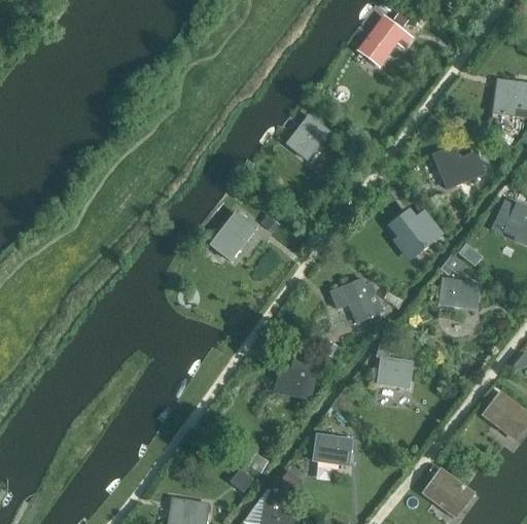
[(397,11),(393,18),(401,25),(407,19),(397,11)]
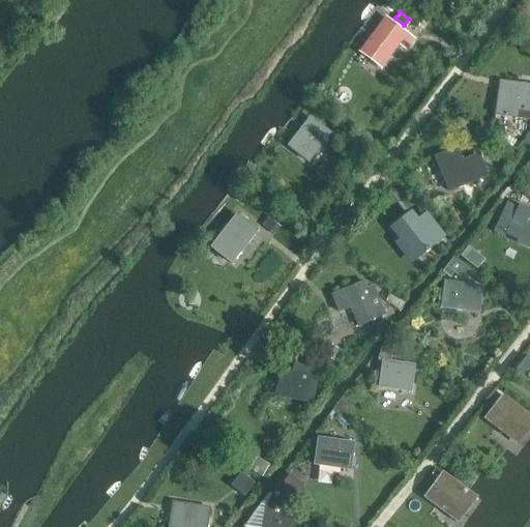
[(371,57),(380,64),(398,40),(405,47),(412,36),(405,31),(406,30),(386,16),(369,39),(378,47),(371,57)]
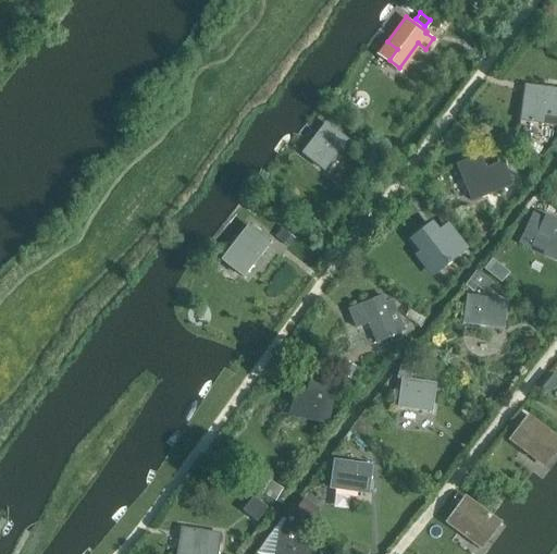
[(443,17),(438,23),(444,26),(448,22),(443,17)]
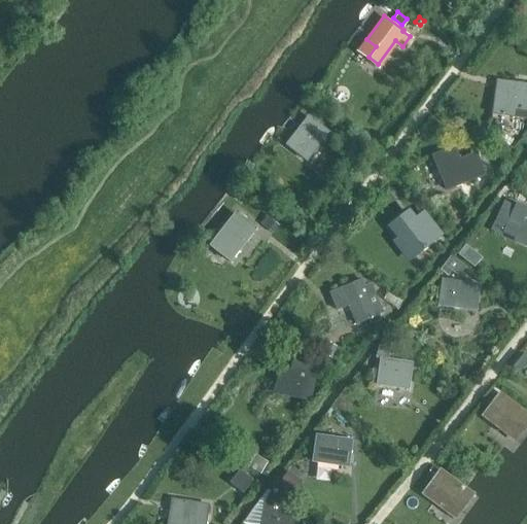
[(495,83),(491,111),(526,116),(526,81),(523,81),(522,88),(495,83)]
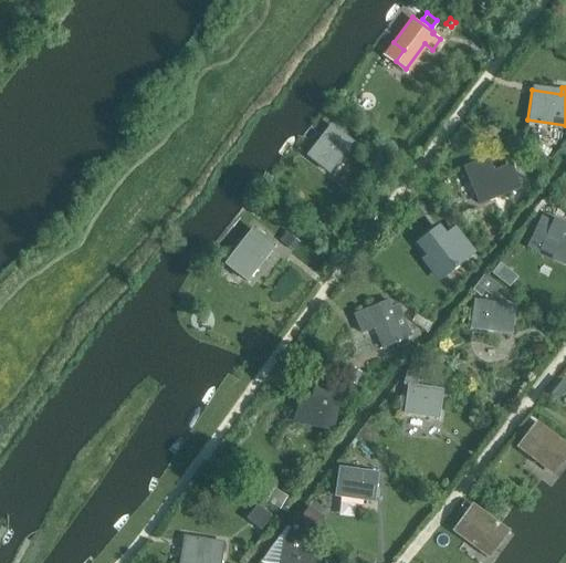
[(338,162),(353,142),(331,125),(307,155),(322,166),(333,157),(338,162)]
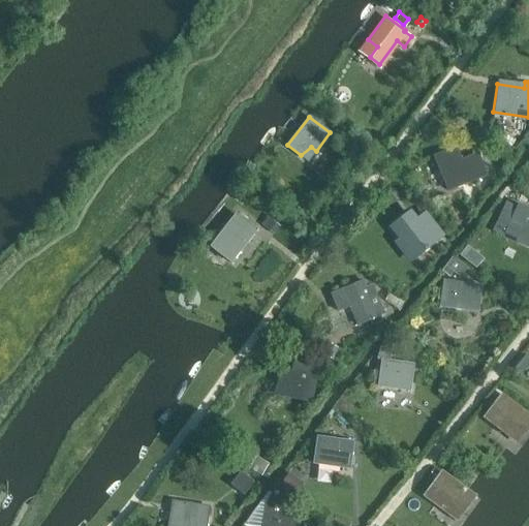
[(501,123),(489,127),(492,137),(504,134),(501,123)]
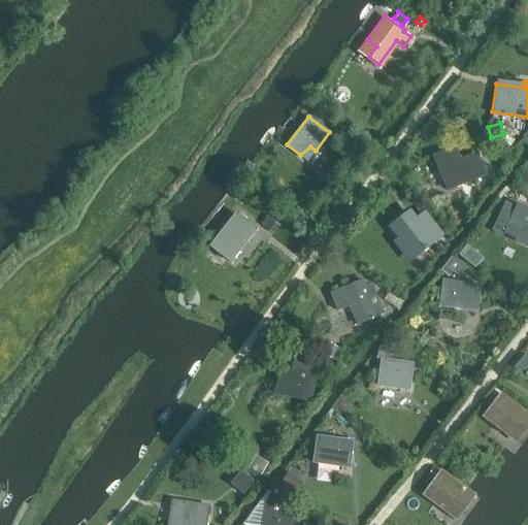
[(476,129),(470,138),(480,144),(486,135),(476,129)]
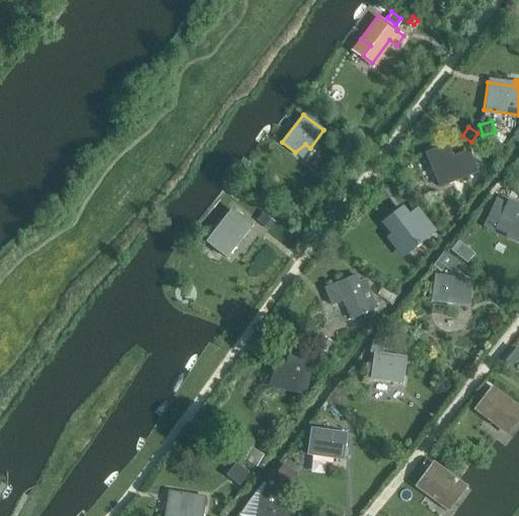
[(447,140),(424,149),(438,185),(477,168),(472,154),(463,158),(459,150),(452,153),(447,140)]
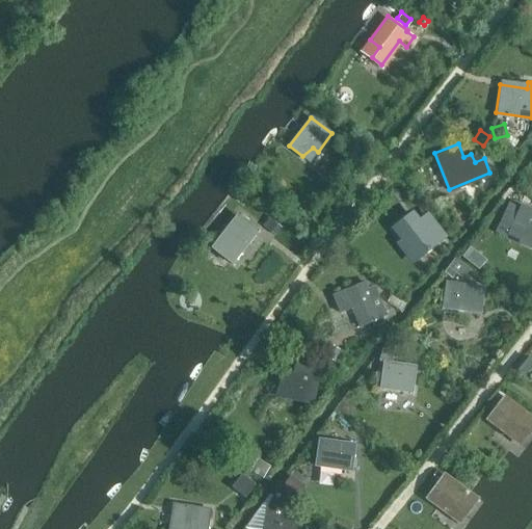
[(531,201),(523,196),(521,202),(510,226),(502,221),(494,241),(519,252),(531,219),(531,201)]
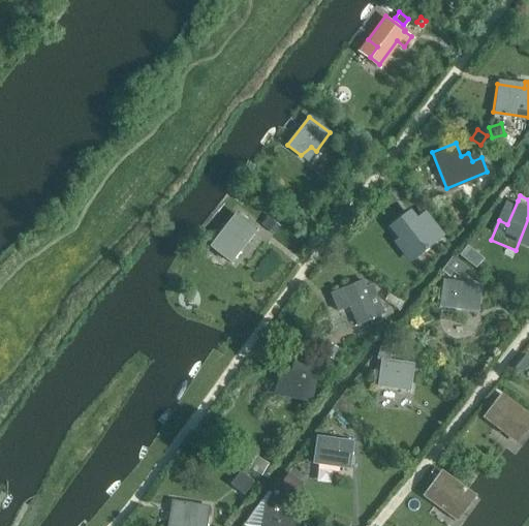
[(235,212),(209,243),(230,260),(255,228),(235,212)]
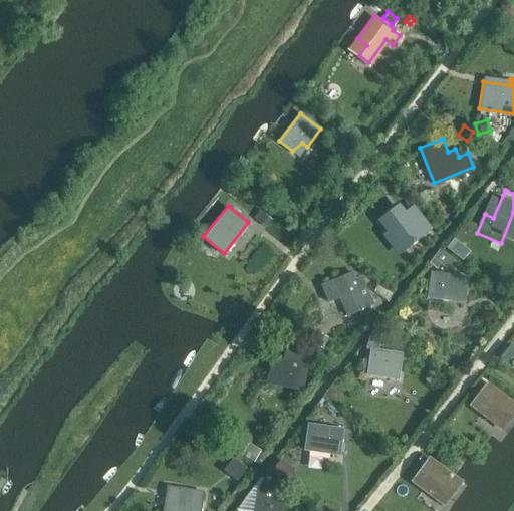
[(406,246),(428,237),(420,217),(411,221),(405,206),(387,214),(393,229),(398,227),(406,246)]
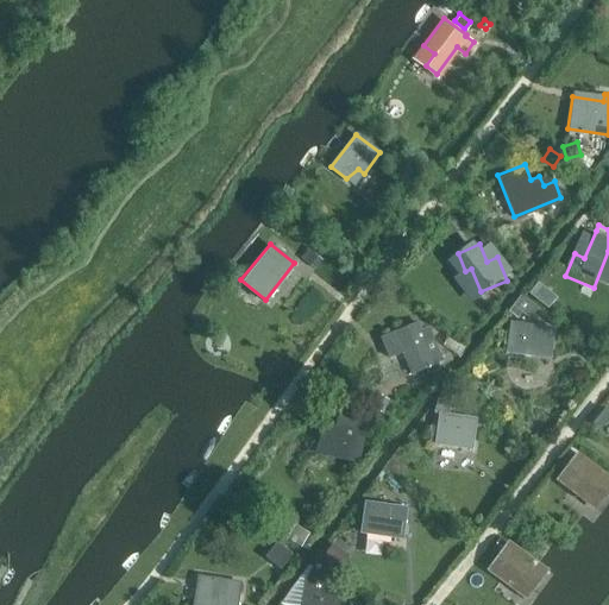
[(307,247),(301,256),(315,266),(321,258),(307,247)]
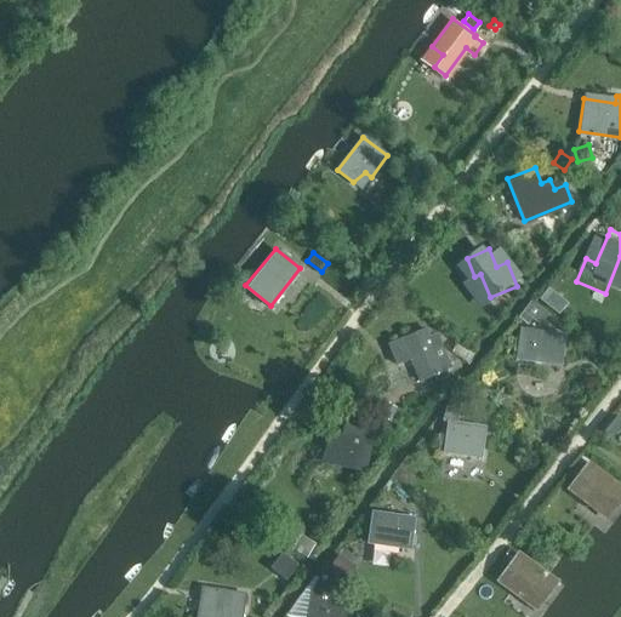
[(543,301),(559,313),(568,302),(552,290),(543,301)]
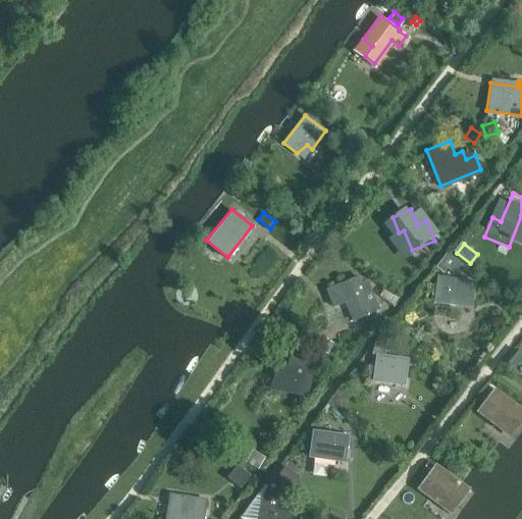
[(461,262),(447,252),(436,264),(444,270),(447,266),(454,271),(461,262)]
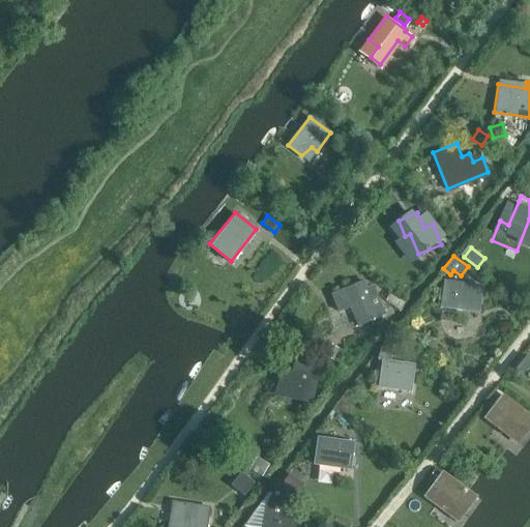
[(441,308),(443,308),(465,311),(465,308),(477,309),(480,283),(444,279),(441,308)]
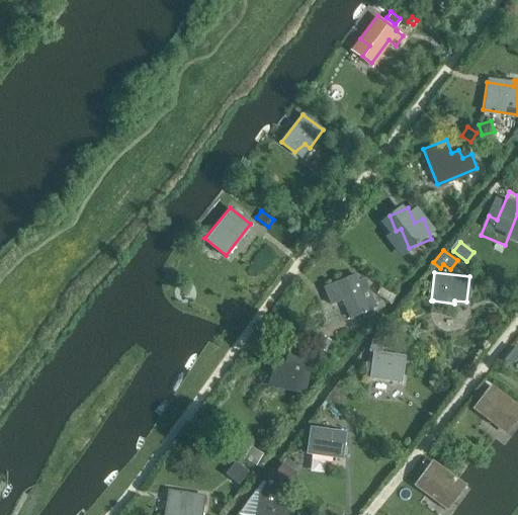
[(333,283),(322,287),(329,305),(340,299),(344,297),(352,317),(362,313),(364,316),(373,312),(372,309),(376,307),(367,286),(363,277),(358,279),(356,273),(333,283)]
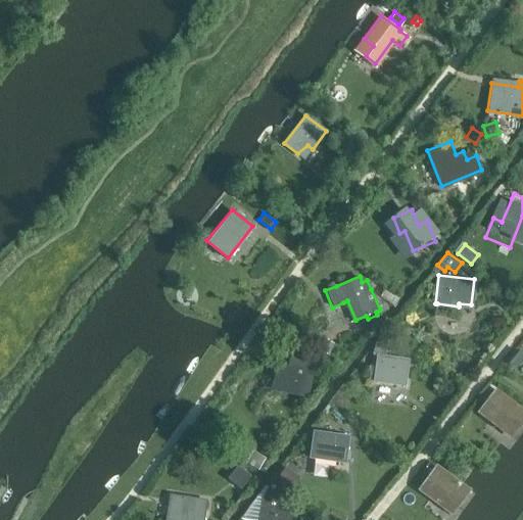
[(321,335),(316,345),(327,351),(332,340),(321,335)]
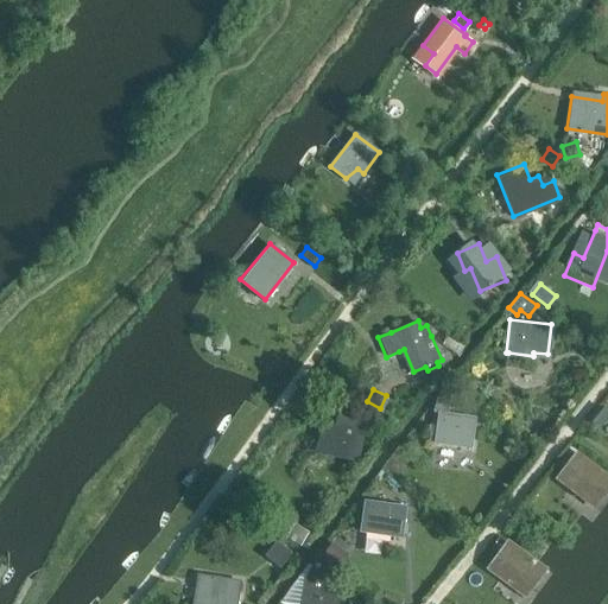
[(449,400),(443,399),(436,398),(434,412),(439,412),(436,443),(460,445),(460,442),(472,443),(475,418),(447,414),(449,400)]
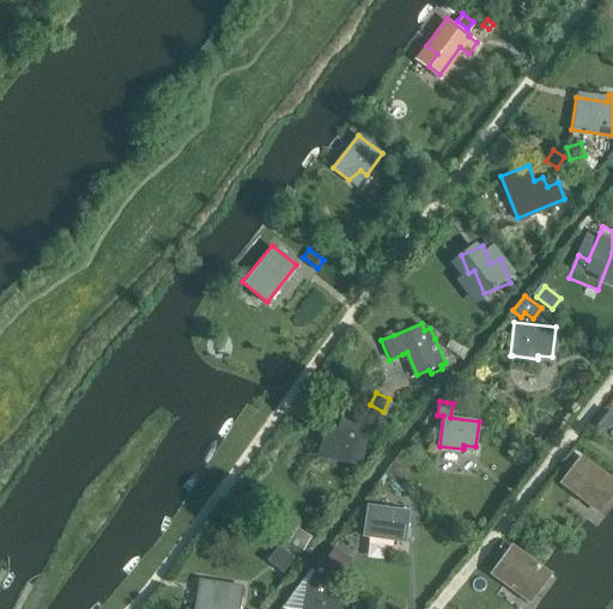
[(601,410),(590,424),(599,431),(610,418),(601,410)]
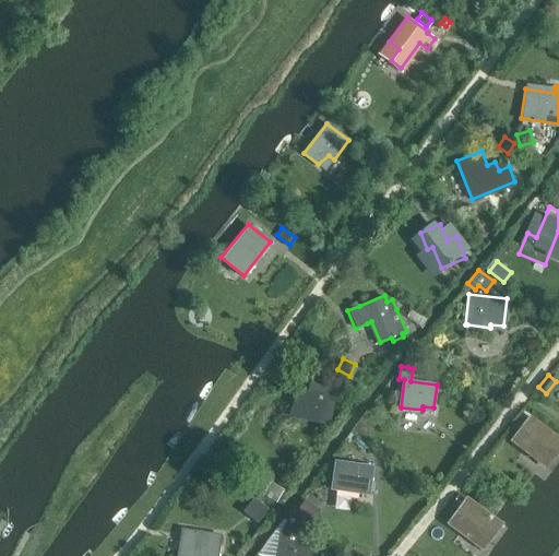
[(296,398),(294,410),(307,412),(305,418),(329,423),(334,397),(332,397),(334,385),(310,380),(308,392),(297,390),(296,398)]
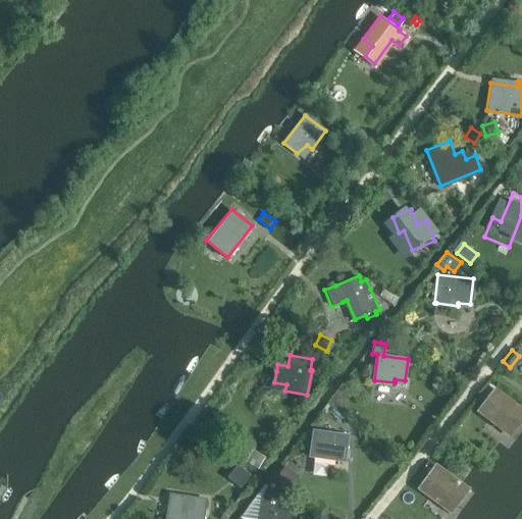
[(511,436),(521,422),(521,408),(497,388),(479,411),(511,436)]
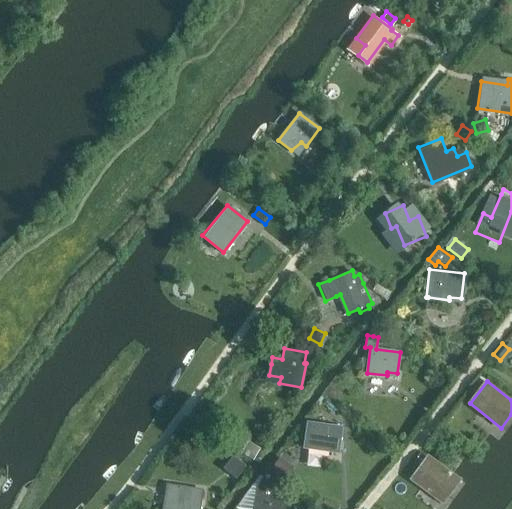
[(338,453),(342,427),(319,424),(319,418),(312,417),(309,449),(338,453)]
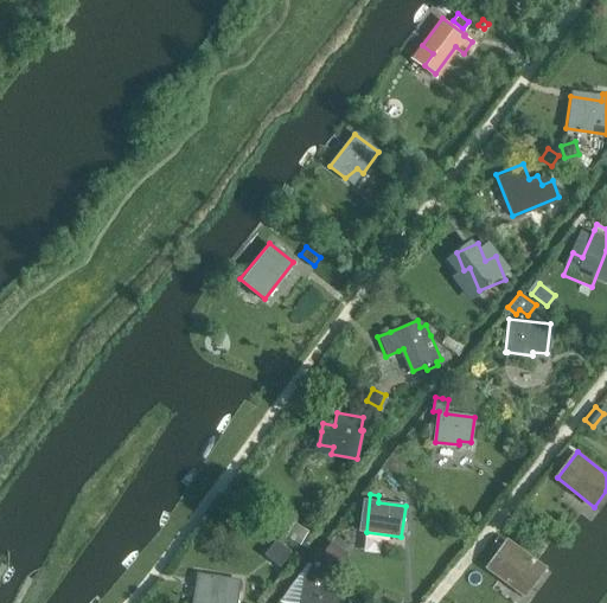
[(285,536),(300,544),(308,530),(293,521),(285,536)]
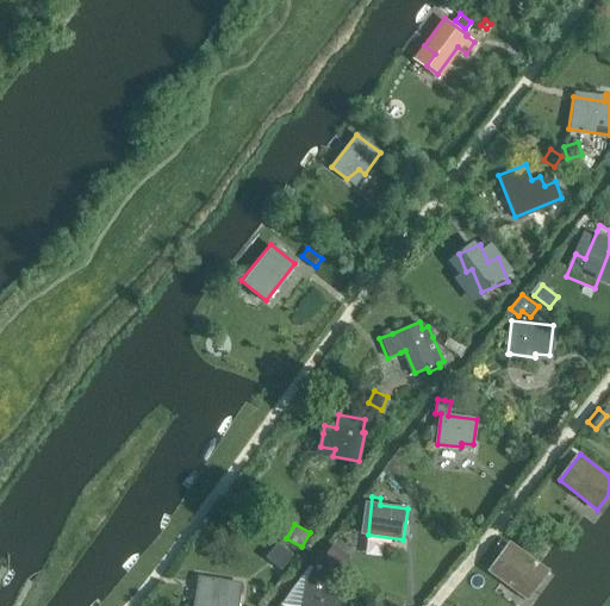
[(499,538),(493,547),(499,553),(506,543),(499,538)]
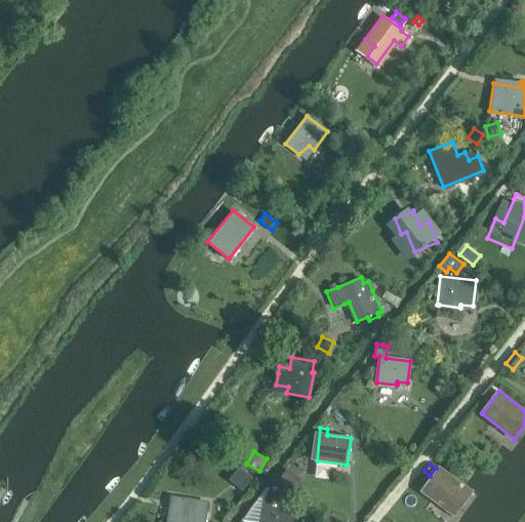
[(241,489),(251,477),(238,467),(229,478),(241,489)]
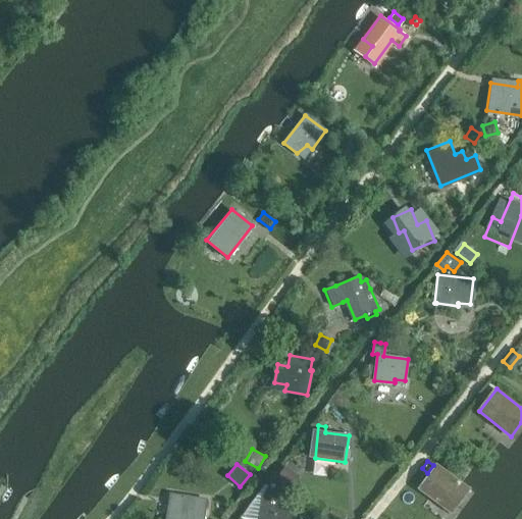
[(419,488),(451,514),(469,490),(436,466),(419,488)]
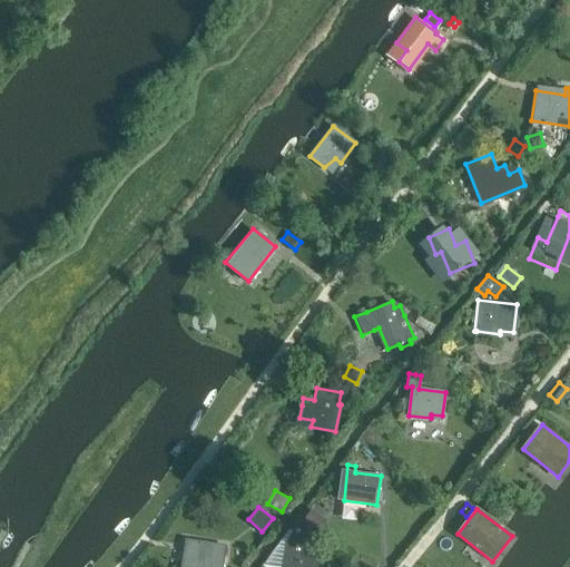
[(308,510),(300,521),(315,534),(324,521),(308,510)]
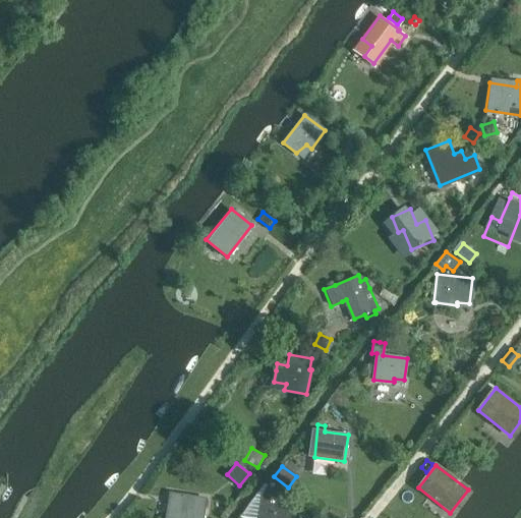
[(290,517),(294,496),(272,479),(263,496),(258,517),(290,517)]
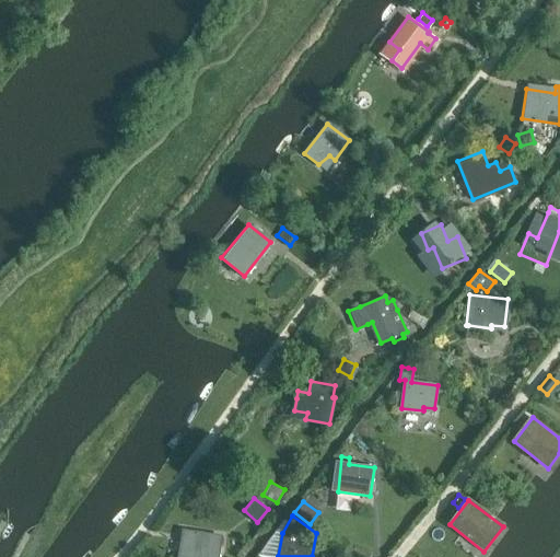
[(183,530),(178,556),(218,556),(221,535),(183,530)]
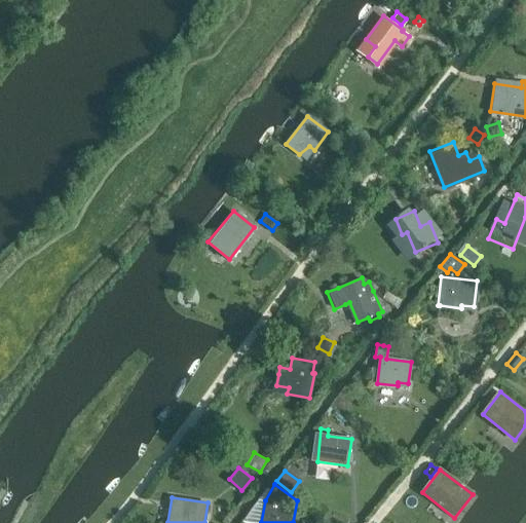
All buildings are outlined.
